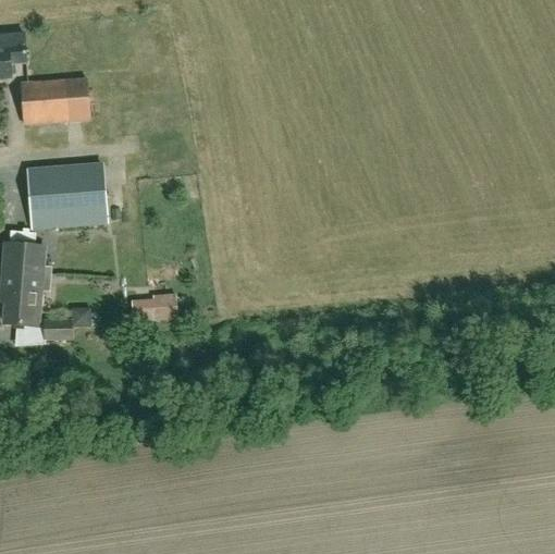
[(0,77),(10,76),(9,62),(25,61),(22,32),(0,34),(0,77)]
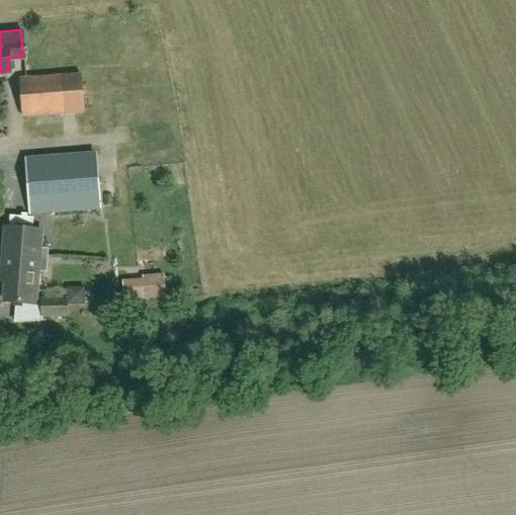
[(20,114),(82,109),(79,72),(17,76),(20,114)]
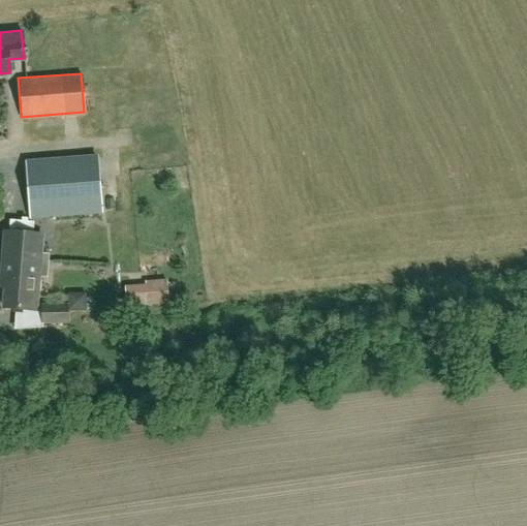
[(29,216),(100,210),(96,155),(24,160),(29,216)]
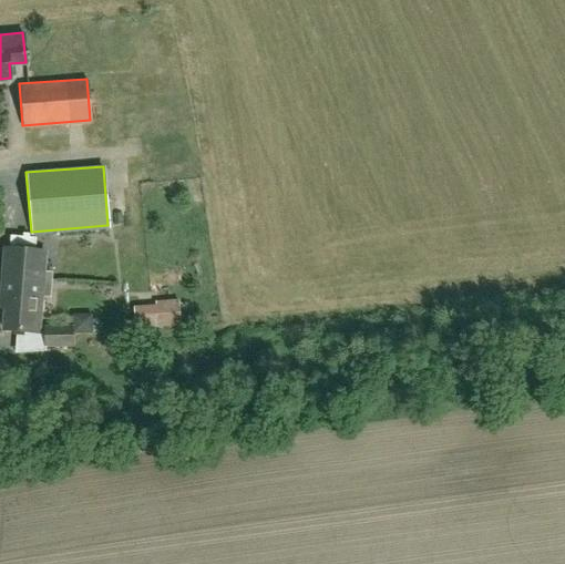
[(8,247),(3,247),(0,295),(6,295),(3,327),(37,330),(39,291),(48,291),(49,270),(41,269),(42,249),(32,249),(33,236),(9,234),(8,247)]
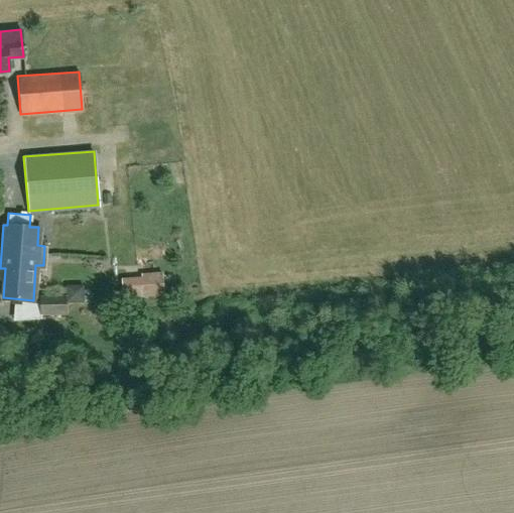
[(163,295),(161,271),(151,272),(151,284),(141,284),(141,276),(131,277),(132,297),(163,295)]
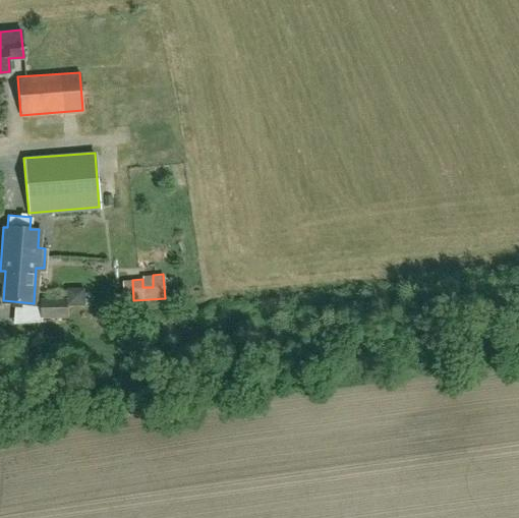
[(65,306),(81,305),(81,289),(64,288),(65,294),(37,295),(39,318),(65,317),(65,306)]
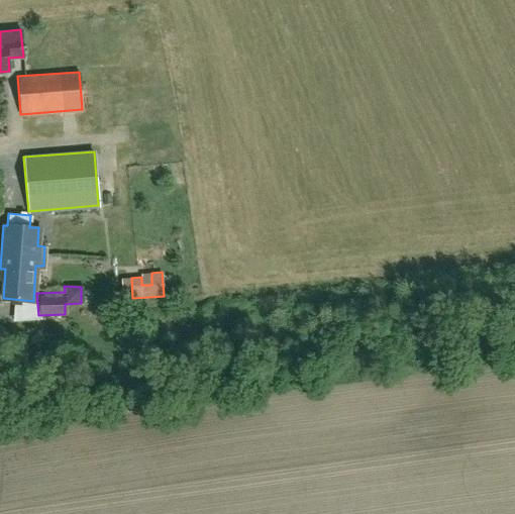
All buildings are outlined.
